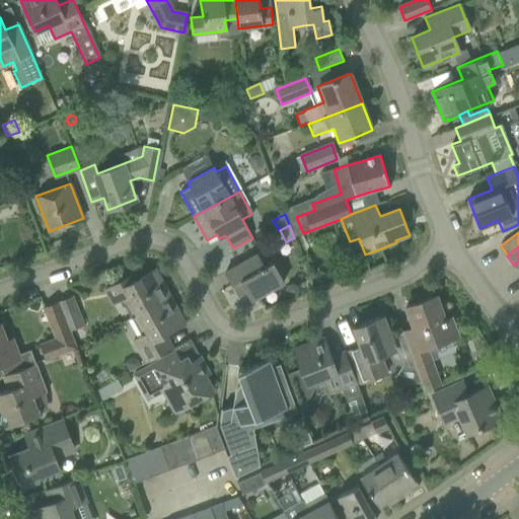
[(257,254),(242,263),(225,273),(237,296),(246,291),(250,300),(284,282),(274,262),(265,267),(257,254)]
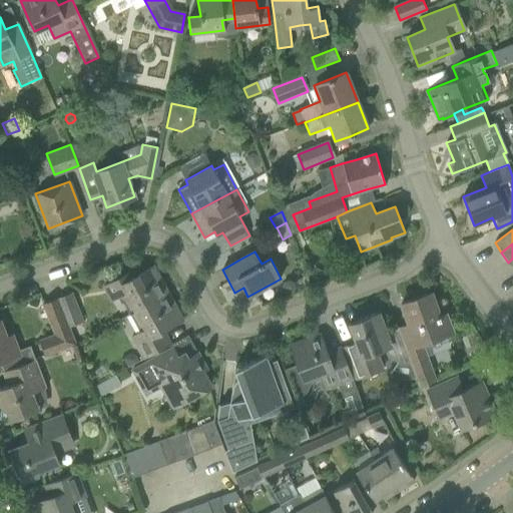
[(129,272),(103,287),(111,301),(118,297),(121,302),(123,302),(128,299),(136,313),(167,295),(152,267),(132,278),(129,272)]
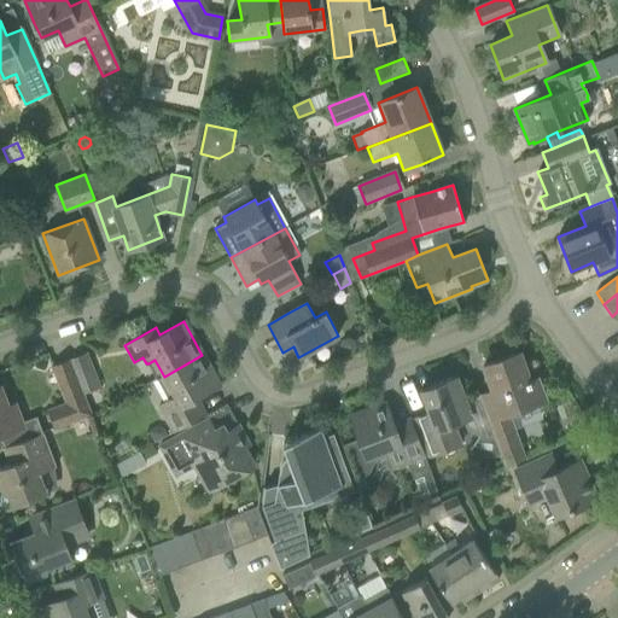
[(378,321),(374,331),(384,334),(388,325),(378,321)]
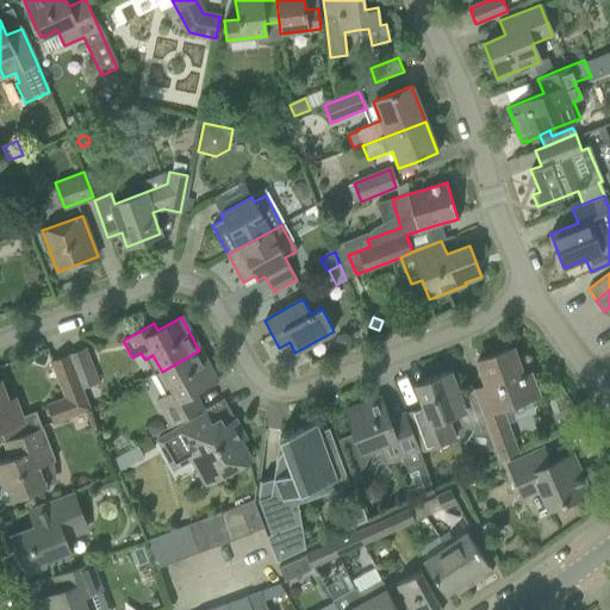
[(485,385),(473,390),(489,433),(500,464),(518,458),(516,453),(500,411),(539,397),(537,394),(530,373),(523,375),(512,348),(477,361),(485,385)]
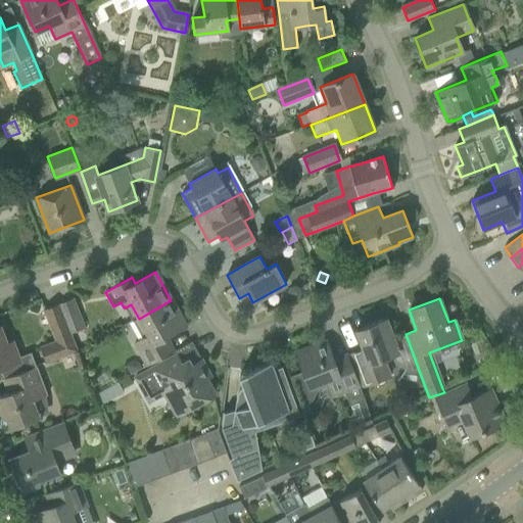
[(83,327),(80,319),(72,299),(58,305),(68,332),(83,327)]
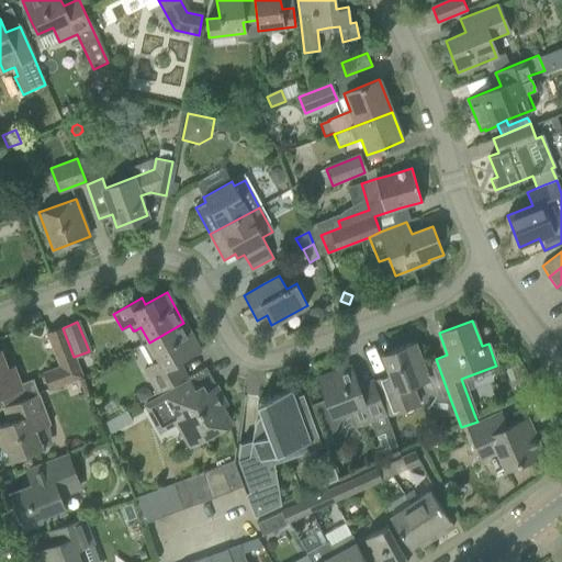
[(154,364),(145,369),(158,393),(167,389),(186,378),(177,362),(199,350),(183,323),(149,343),(156,355),(149,358),(154,364)]
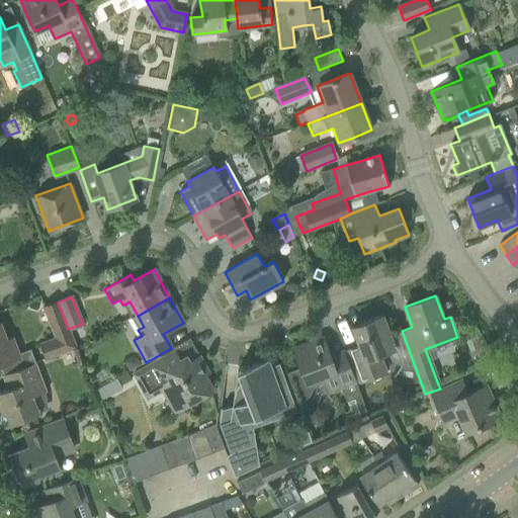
[(45,308),(52,326),(57,338),(41,344),(47,358),(75,347),(68,329),(58,303),(45,308)]
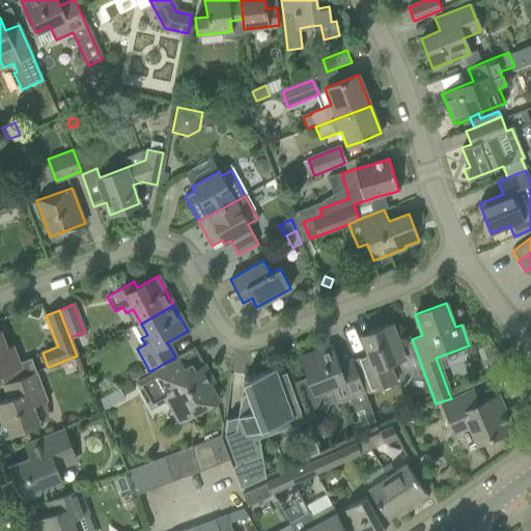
[(420,376),(424,376),(425,376),(412,339),(411,339),(411,341),(400,345),(392,324),(361,335),(368,354),(356,359),(364,379),(369,392),(395,382),(389,364),(399,361),(400,364),(403,368),(407,371),(411,373),(415,375),(420,376)]
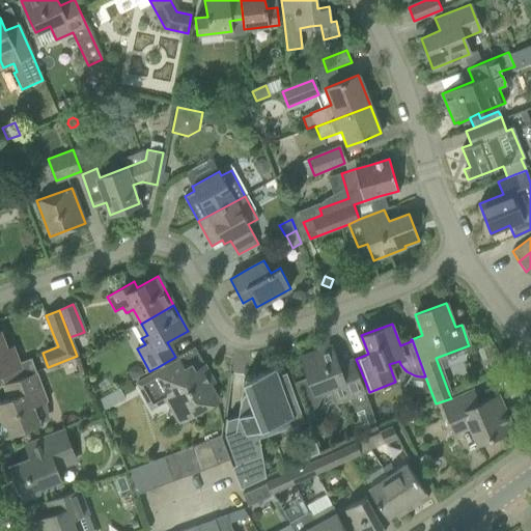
[(0,333),(0,371),(2,371),(21,362),(15,345),(5,348),(0,333)]
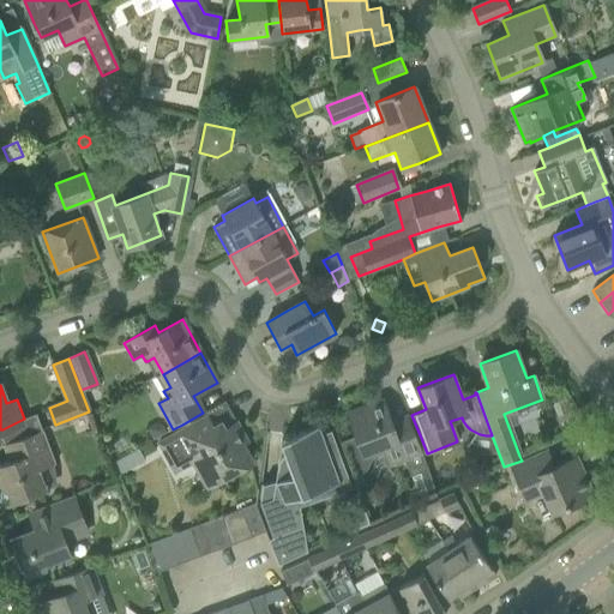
[(421,451),(416,439),(408,416),(392,422),(383,401),(348,414),(356,435),(341,441),(357,486),(363,483),(362,479),(372,457),(384,451),(389,464),(404,458),(411,476),(417,474),(425,493),(429,491),(432,489),(425,471),(427,470),(421,451)]
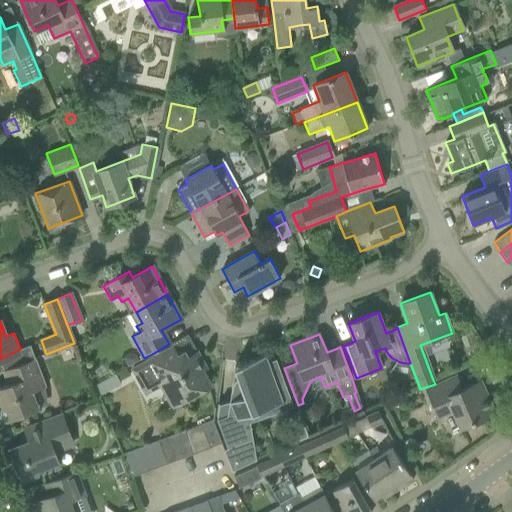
[(178,403),(191,396),(208,386),(194,361),(201,358),(198,352),(180,362),(172,347),(133,369),(146,393),(159,386),(171,407),(178,403)]
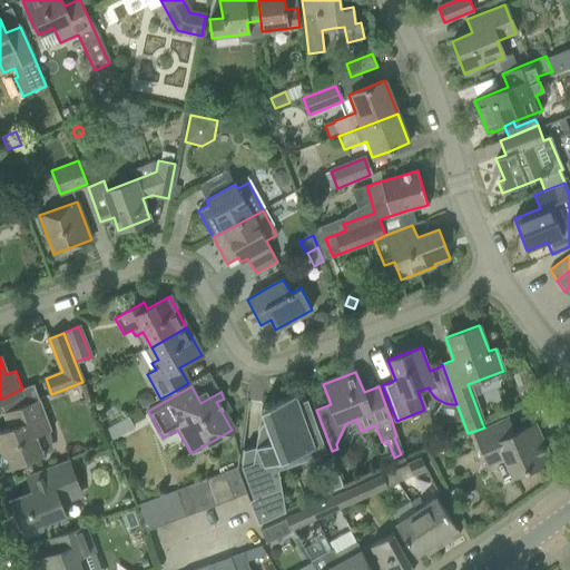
[(278,470),(326,452),(307,400),(298,402),(296,394),(261,408),(265,421),(264,421),(263,422),(261,423),(259,425),(258,428),(258,429),(257,434),(255,445),(244,450),(242,467),(254,500),(248,502),(257,524),(285,512),(278,470)]
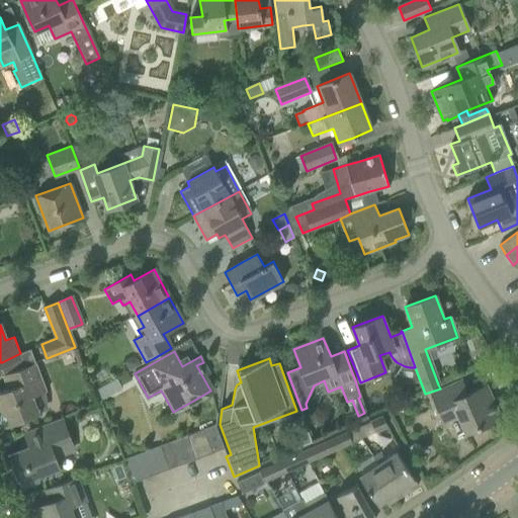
[(128,359),(124,361),(130,371),(139,366),(137,361),(128,359)]
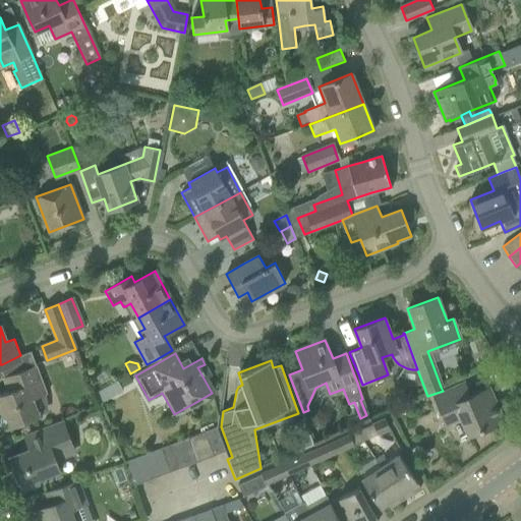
[(11,390),(0,393),(0,430),(19,423),(42,415),(36,398),(46,394),(47,393),(39,371),(36,365),(36,364),(6,375),(11,390)]
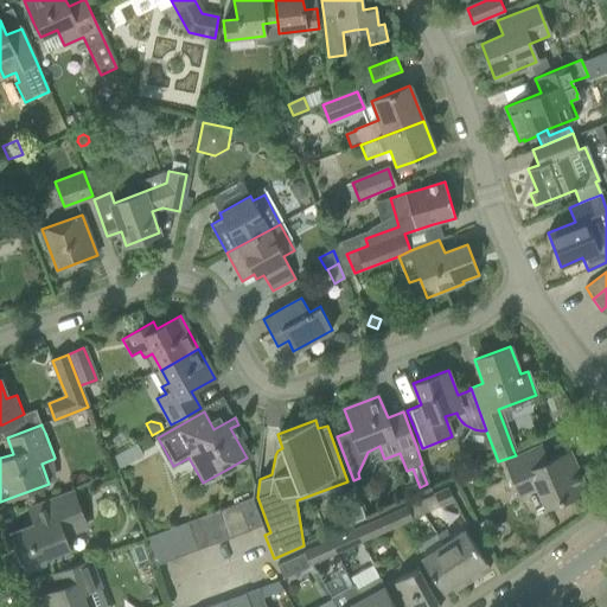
[(541,447),(519,457),(505,462),(519,494),(537,486),(547,506),(586,490),(569,452),(547,461),(541,447)]
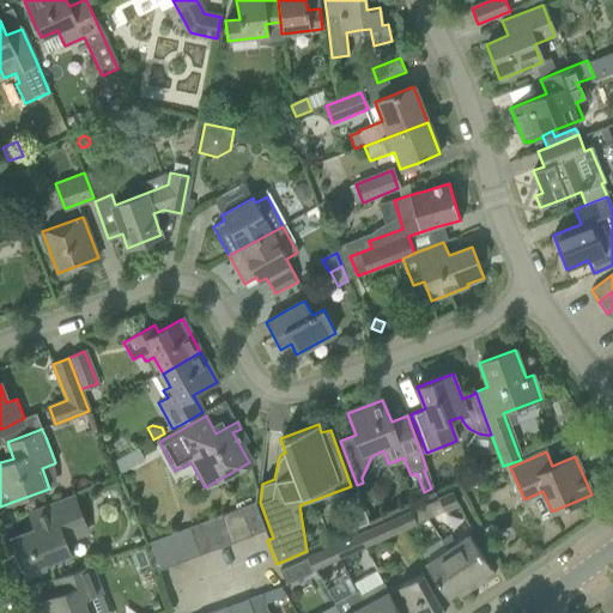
[(65,541),(86,533),(72,495),(50,503),(28,511),(35,529),(8,539),(24,580),(72,562),(65,541)]
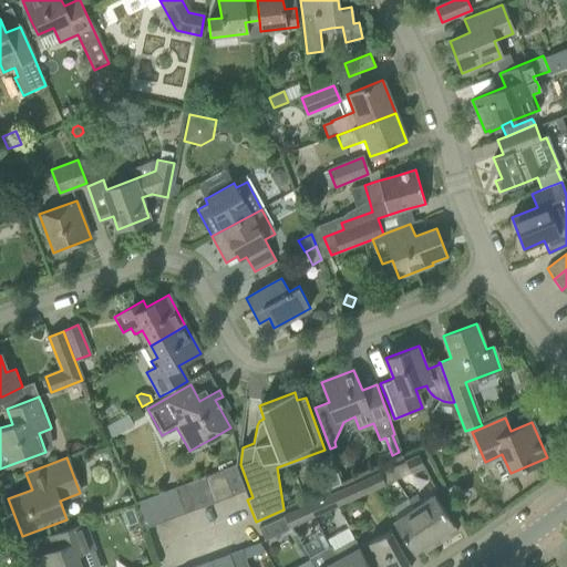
[(406,464),(413,476),(425,471),(420,459),(406,464)]
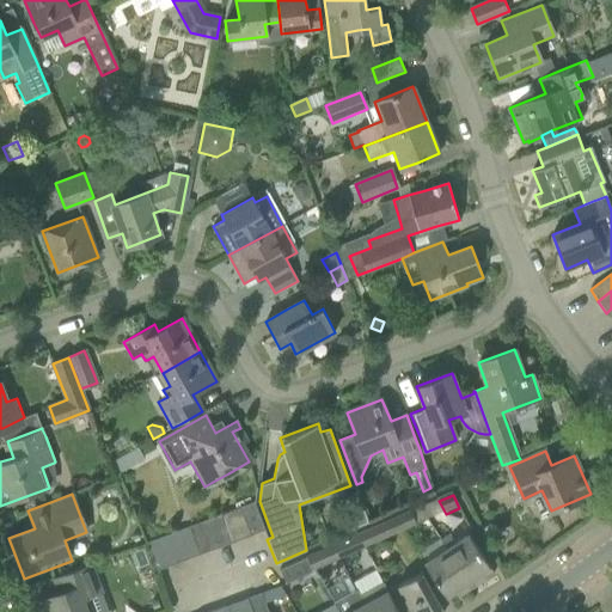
[(254,502),(239,507),(250,537),(265,532),(254,502)]
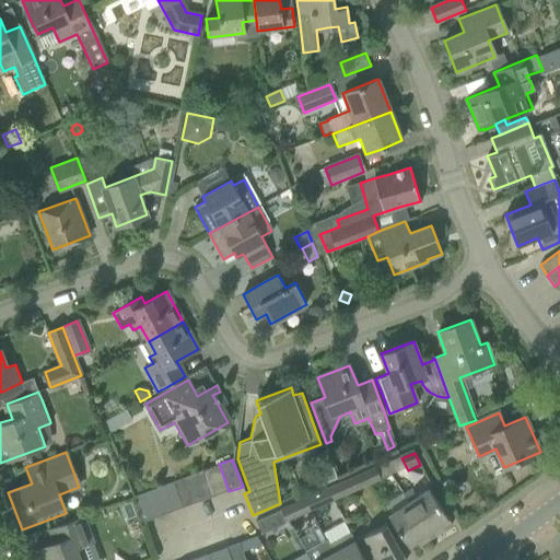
[(203,470),(213,498),(229,491),(219,464),(203,470)]
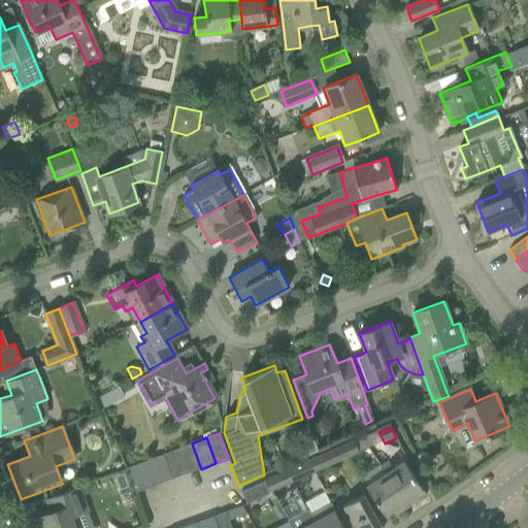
[(354,440),(342,447),(347,456),(359,451),(354,440)]
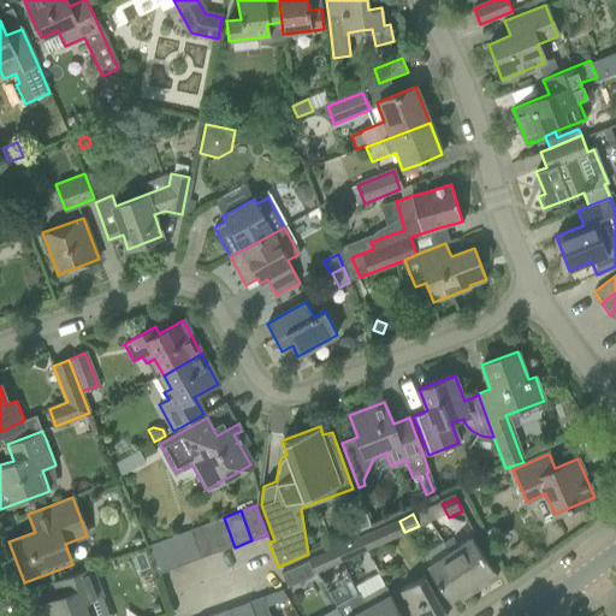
[(224,517),(205,525),(215,555),(235,548),(224,517)]
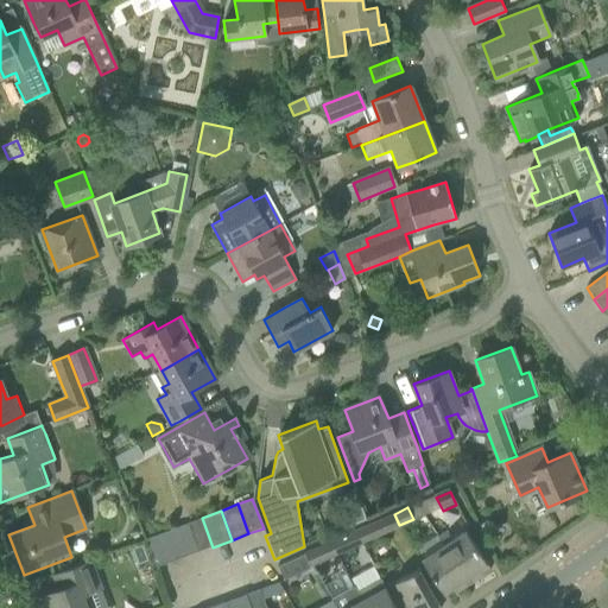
[(394,514),(380,520),(356,531),(362,543),(386,532),(399,525),(394,514)]
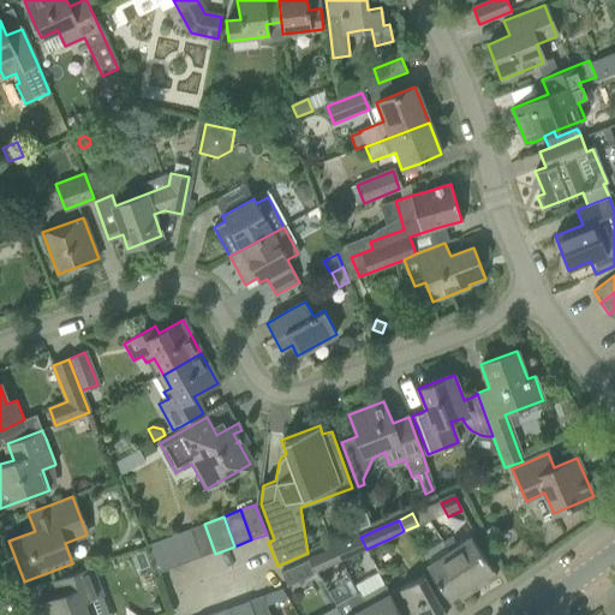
[(190,530),(201,559),(215,554),(204,524),(190,530)]
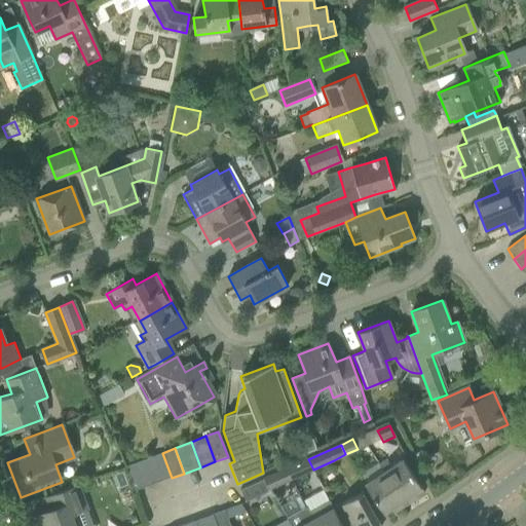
[(162,453),(151,457),(160,482),(172,478),(162,453)]
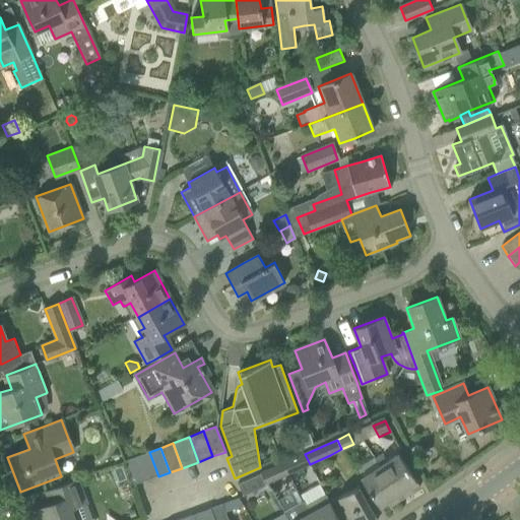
[(137,457),(145,481),(158,476),(149,452),(137,457)]
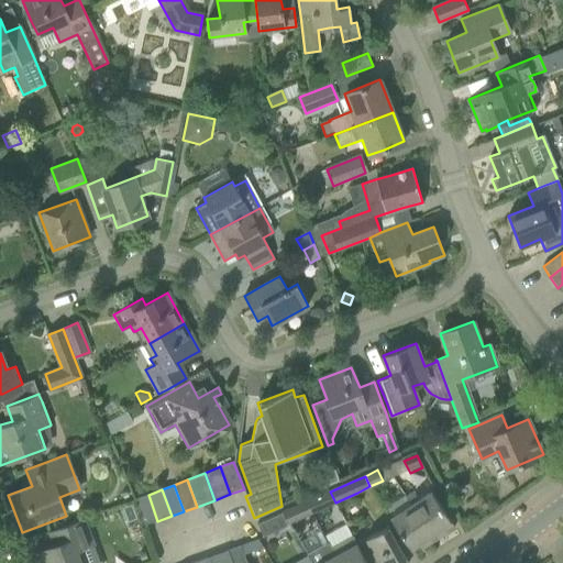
[(454,527),(439,504),(431,490),(419,498),(414,490),(406,497),(410,505),(434,541),(454,527)]
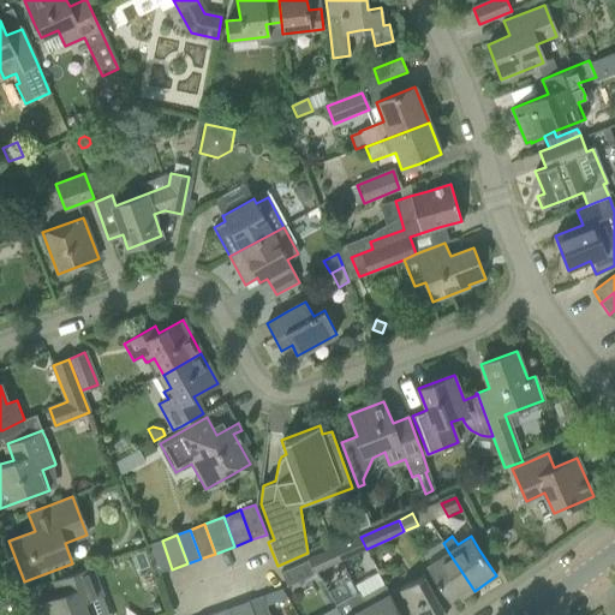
[(360,537),(336,548),(341,560),(366,549),(360,537)]
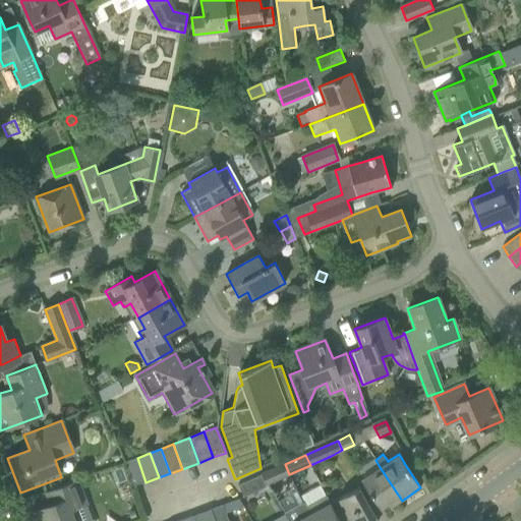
[(134,486),(146,482),(137,458),(125,462),(134,486)]
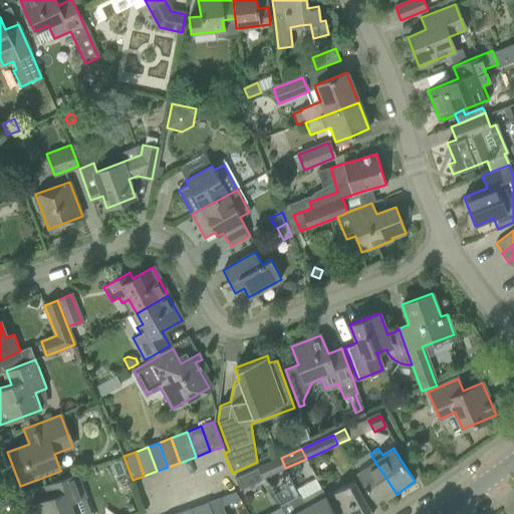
[(274,473),(285,468),(281,458),(269,464),(274,473)]
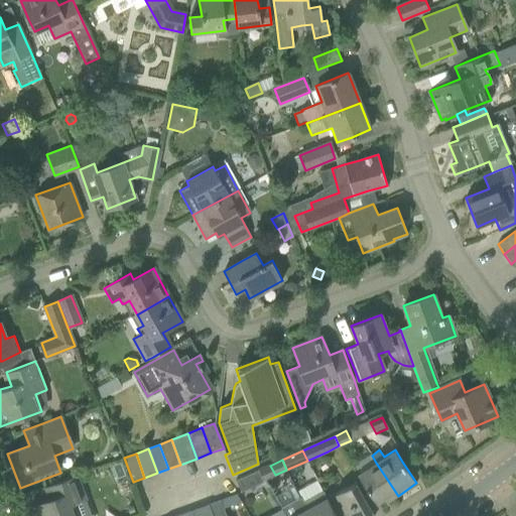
[(357,475),(365,486),(376,503),(384,498),(387,503),(398,496),(376,463),(357,475)]
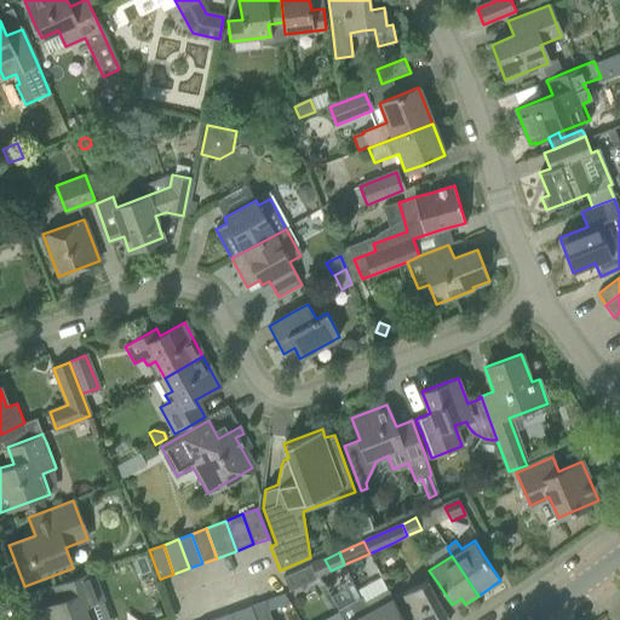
[(290,592),(317,580),(311,566),(283,578),(290,592)]
